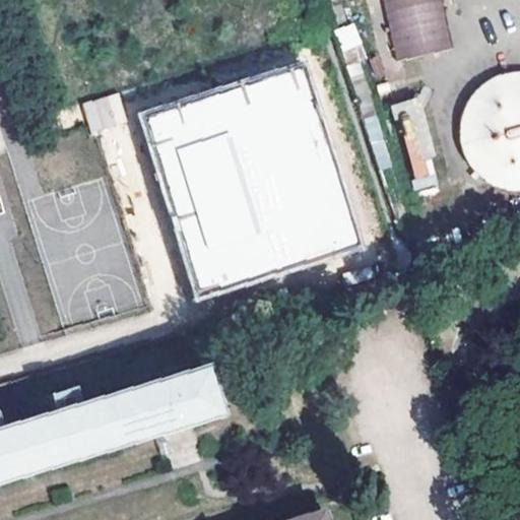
[(438,0),(381,0),(395,61),(450,49),(438,0)]
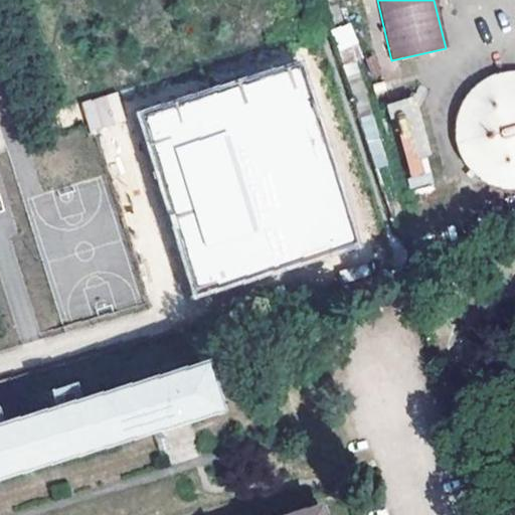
[(330,29),(342,62),(361,56),(349,22),(330,29)]
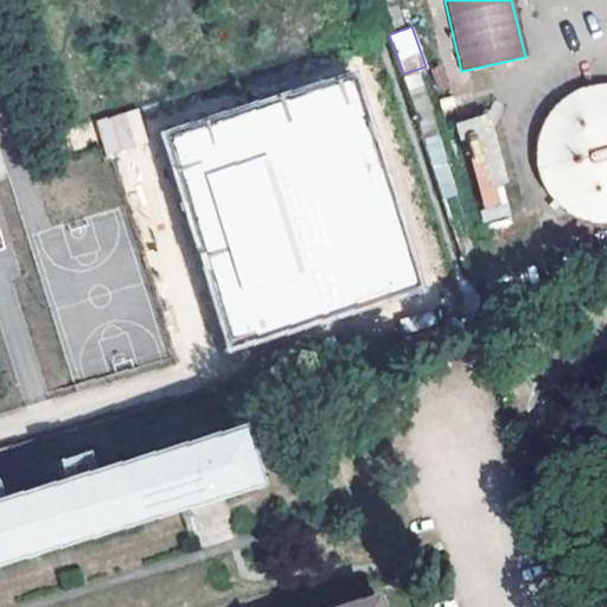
[(422,71),(406,75),(414,121),(430,119),(422,71)]
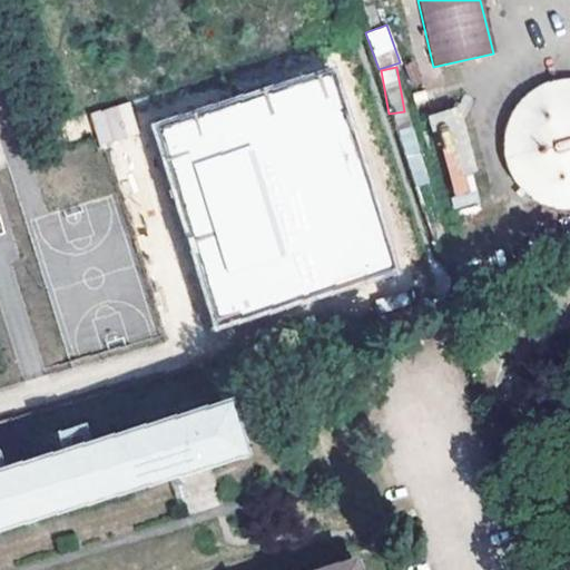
[(326,68),(144,126),(208,328),(391,271),(326,68)]
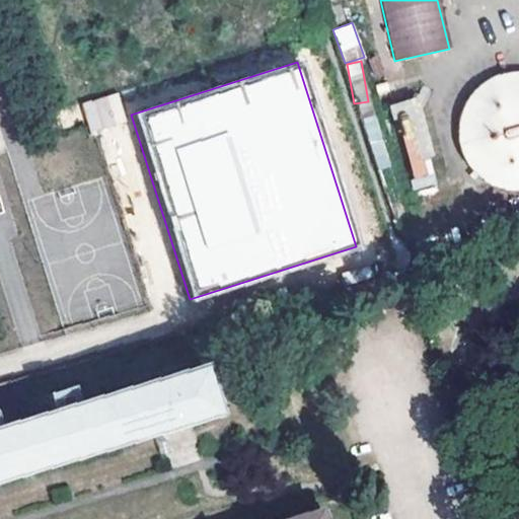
[(518,73),(507,73),(489,79),(473,91),(463,106),(458,124),(458,143),(465,161),(478,177),(497,188),(516,191),(518,190),(518,73)]
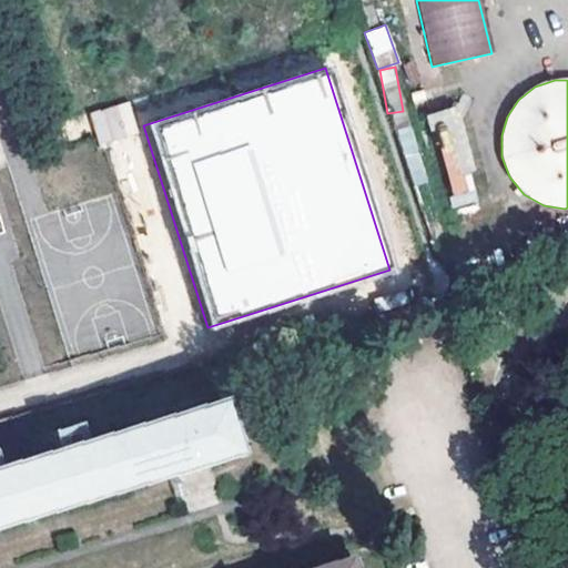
[(90,111),(98,144),(139,135),(130,102),(90,111)]
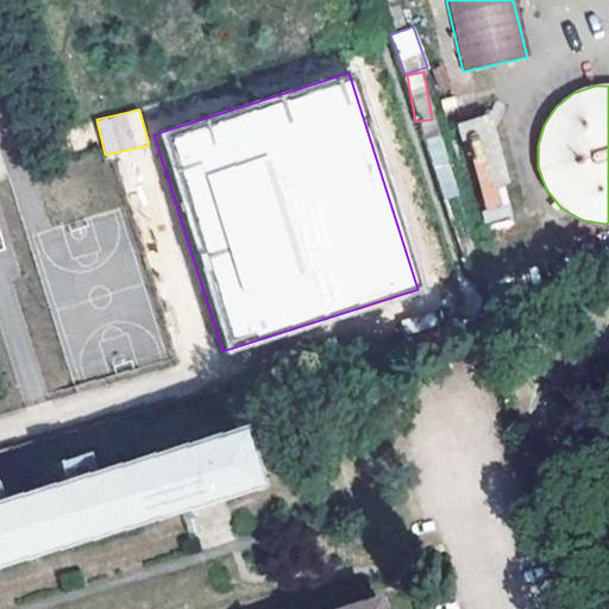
[(491,114),(462,120),(484,224),(514,217),(491,114)]
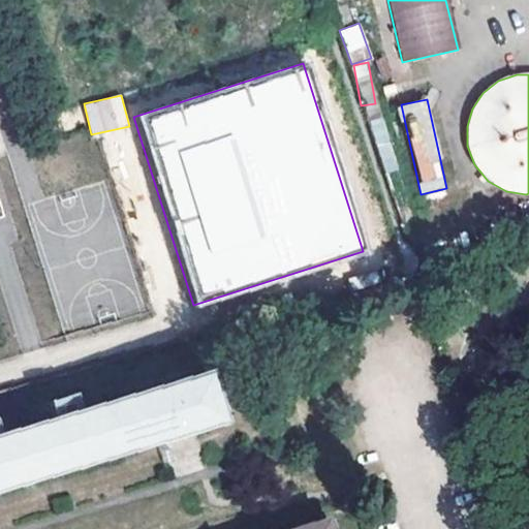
[(0,433),(0,491),(181,437),(222,425),(207,371),(0,433)]
